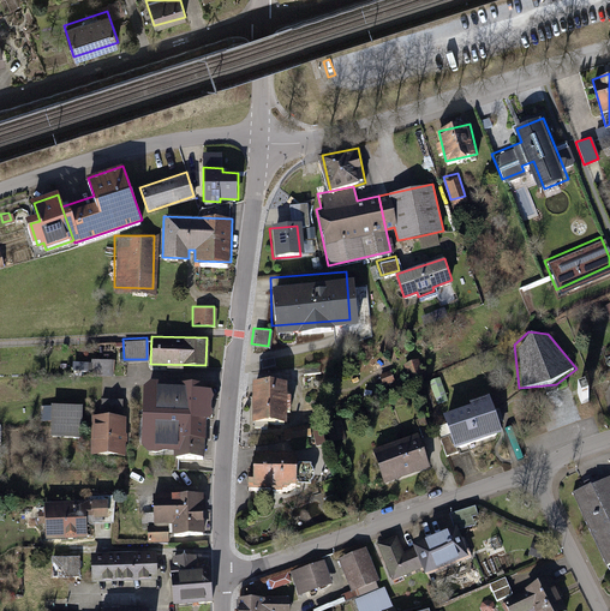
[(416,357),(401,361),(407,376),(420,371),(416,357)]
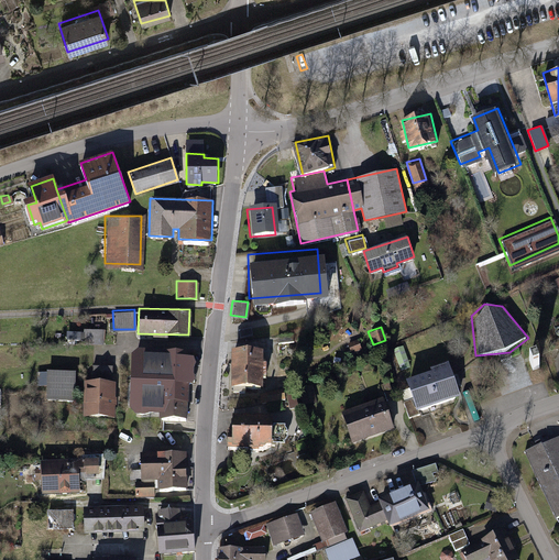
[(102,342),(102,328),(83,328),(83,342),(102,342)]
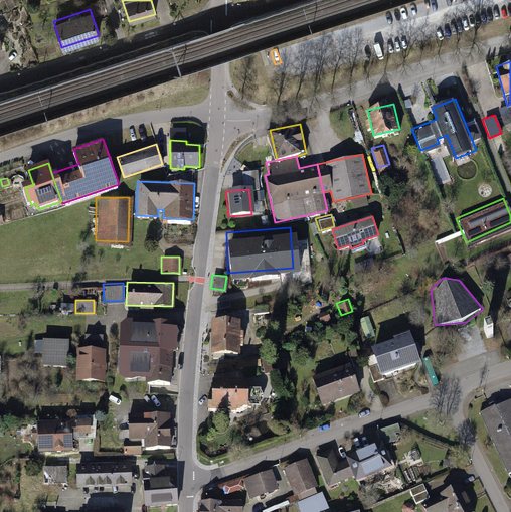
[(238,319),(211,320),(212,353),(239,352),(238,319)]
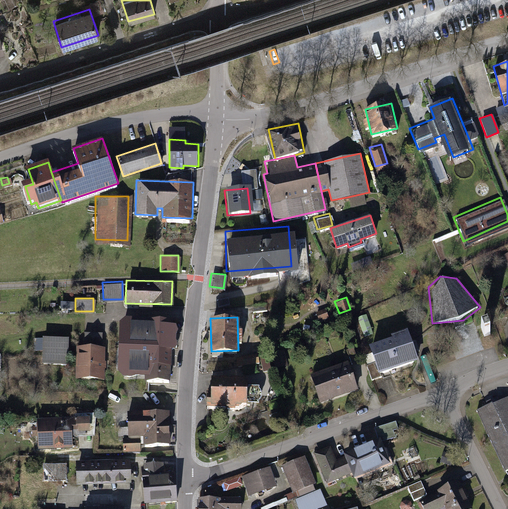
[(129,318),(121,325),(119,366),(129,378),(171,380),(172,352),(180,345),(179,331),(173,325),(174,320),(129,318)]
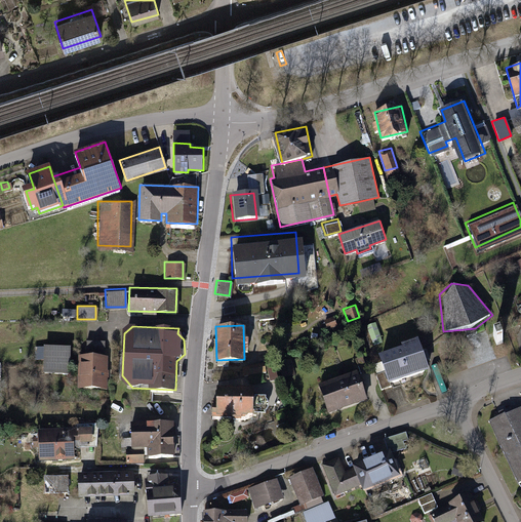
[(498,328),(489,331),(493,342),(502,339),(498,328)]
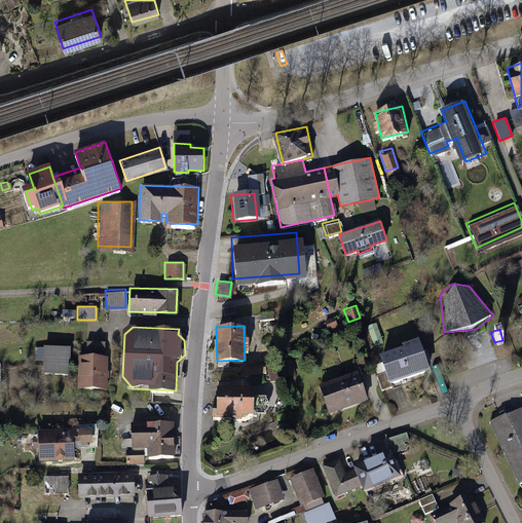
[(103,340),(82,339),(82,355),(103,355),(103,340)]
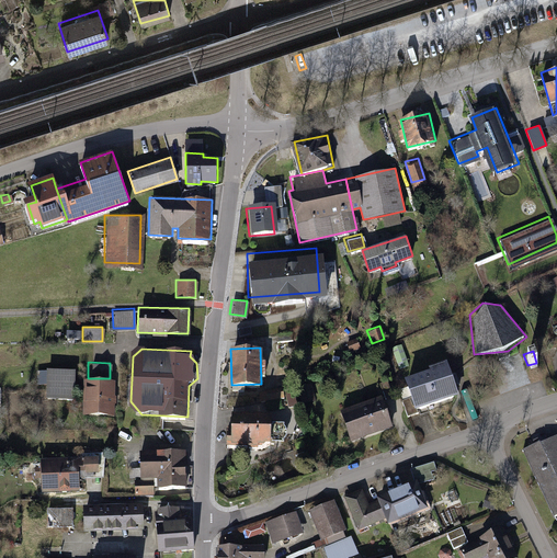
[(428,373),(406,380),(416,408),(456,394),(445,362),(427,368),(428,373)]
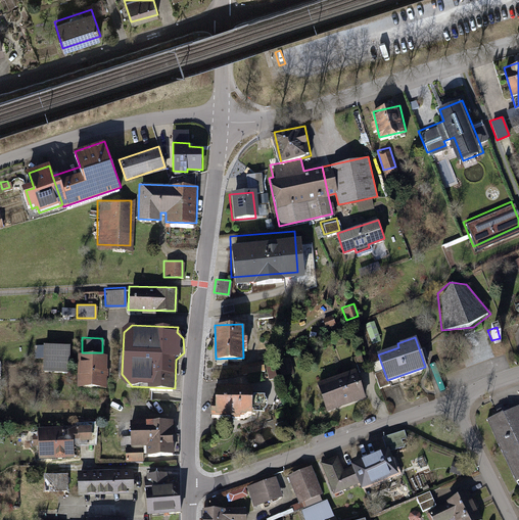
[(68,371),(68,343),(31,344),(31,357),(41,356),(41,372),(68,371)]
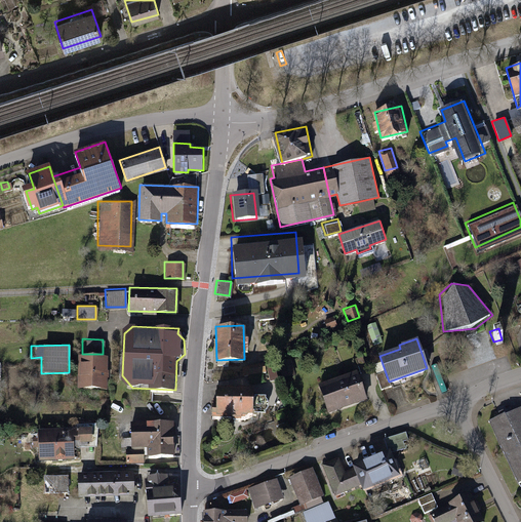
[(106,356),(77,355),(76,387),(106,388),(106,356)]
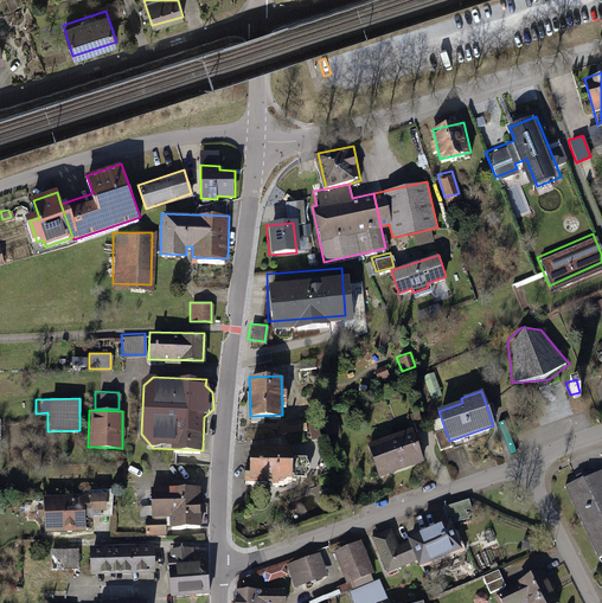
[(299,417),(277,421),(280,431),(301,428),(299,417)]
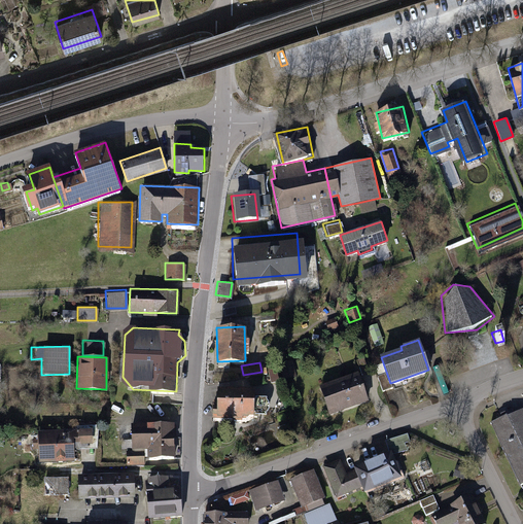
[(357,371),(321,384),(330,410),(367,397),(357,371)]
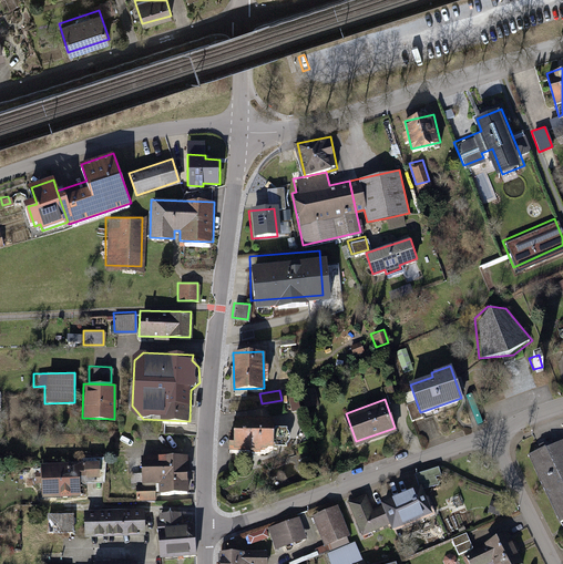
[(274,419),(234,420),(235,436),(229,437),(229,448),(275,447),(274,419)]
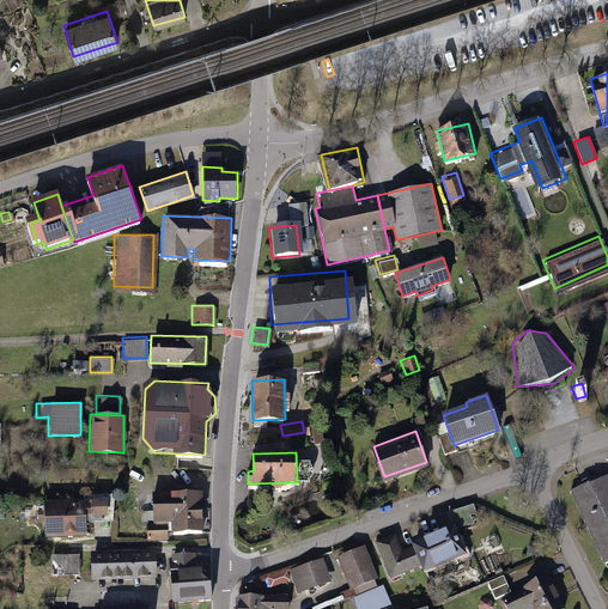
[(607,470),(607,468),(566,486),(600,559),(607,554),(607,524),(606,518),(607,516),(607,470)]
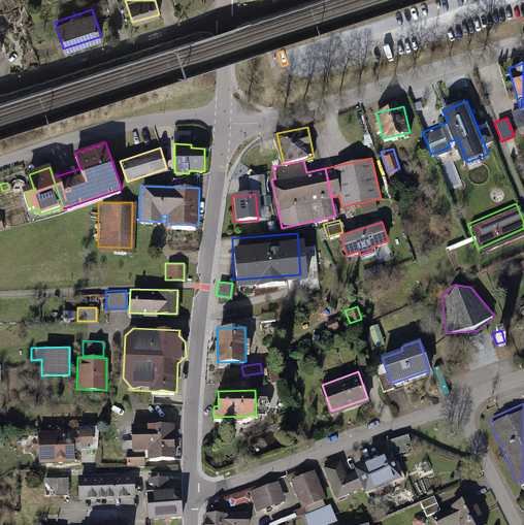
[(174,424),(132,425),(133,449),(125,450),(125,463),(144,463),(144,457),(174,456),(174,424)]
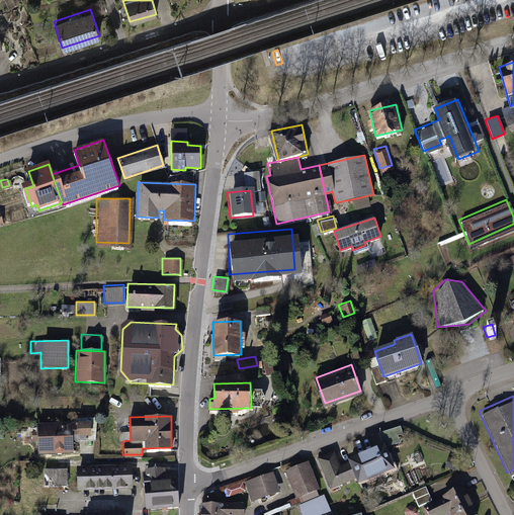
[(91,420),(37,423),(38,451),(73,450),(73,437),(92,436),(91,420)]
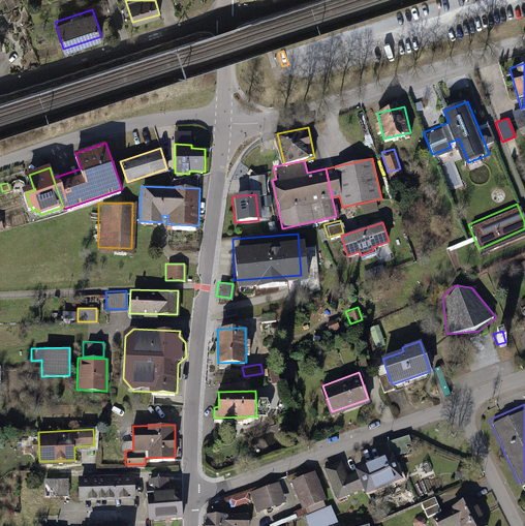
[(404,434),(385,440),(389,451),(397,447),(398,453),(409,449),(404,434)]
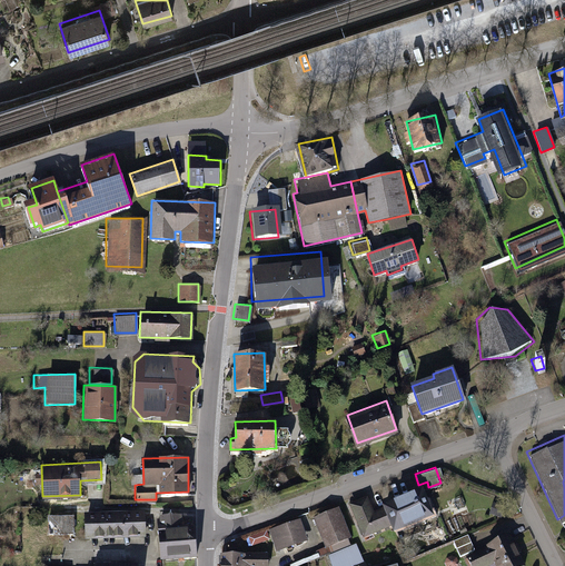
[(384,505),(390,520),(394,529),(433,513),(422,485),(383,500),(384,505)]
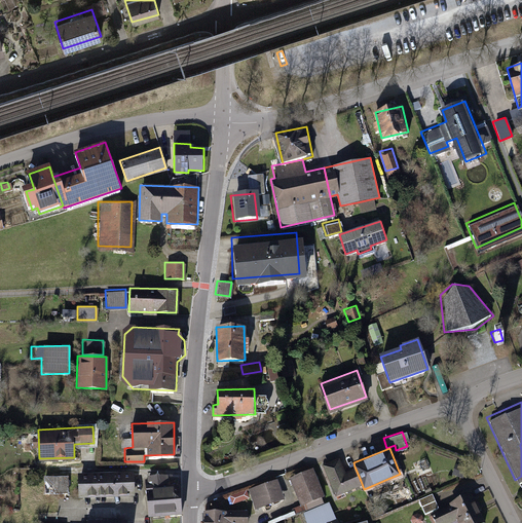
[(361,481),(355,467),(343,472),(337,455),(319,463),(332,493),(361,481)]
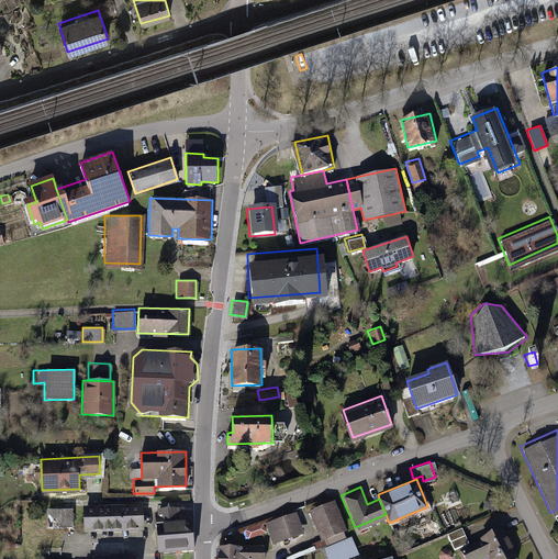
[(334,500),(309,510),(320,540),(346,530),(334,500)]
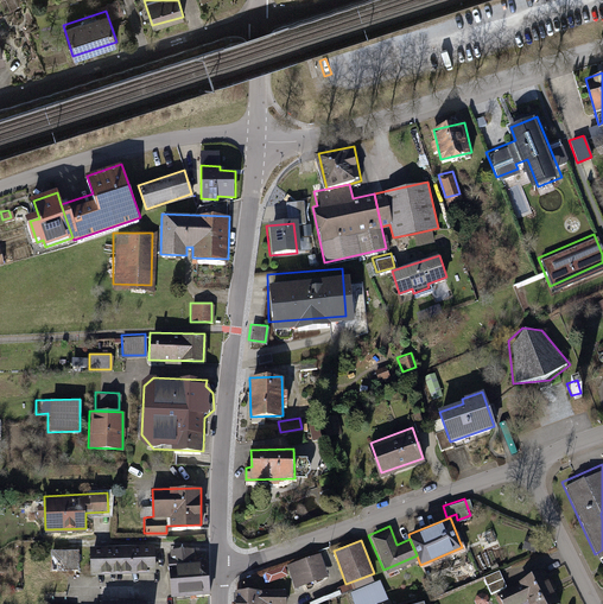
[(153,541),(89,544),(90,570),(153,567),(153,541)]
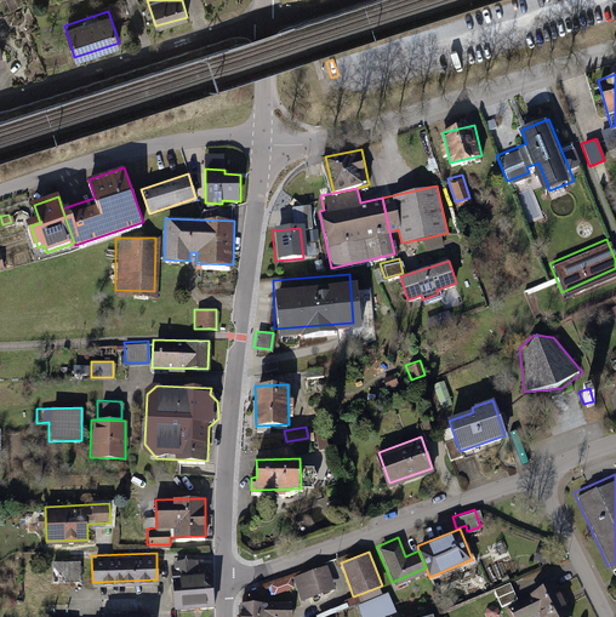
[(89,559),(49,561),(50,583),(90,582),(89,559)]
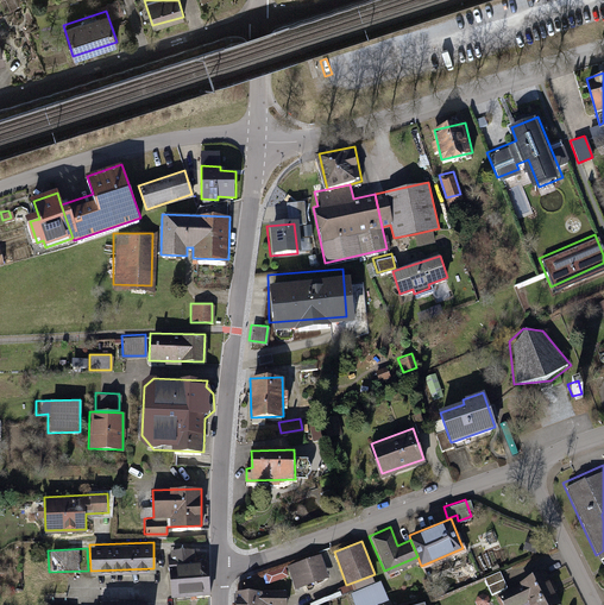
[(170,562),(168,562),(170,596),(211,593),(208,560),(194,561),(193,550),(169,552),(170,562)]
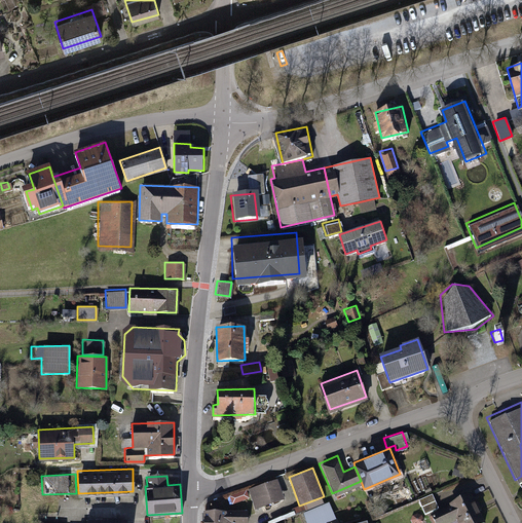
[(252,507),(283,500),(277,479),(248,486),(252,507)]
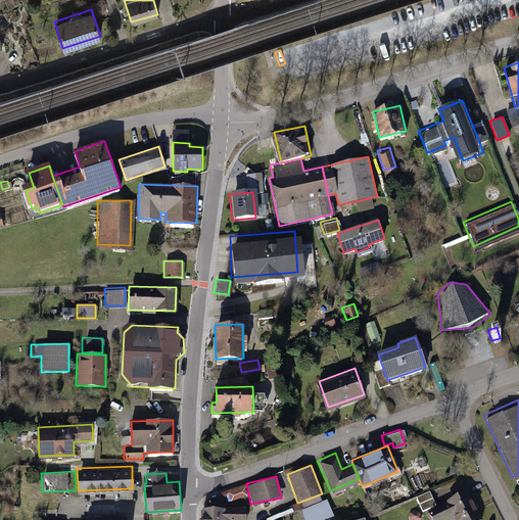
[(445,499),(447,503),(454,516),(456,519),(479,519),(481,519),(466,488),(445,499)]
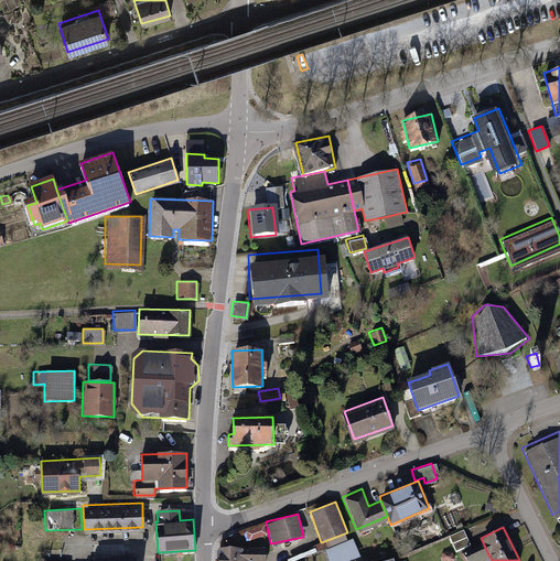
[(461,528),(445,536),(453,551),(469,543),(461,528)]
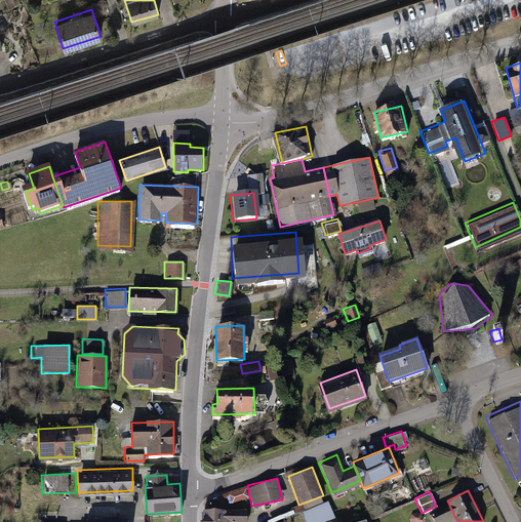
[(436,521),(446,521),(455,518),(449,505),(432,513),(436,521)]
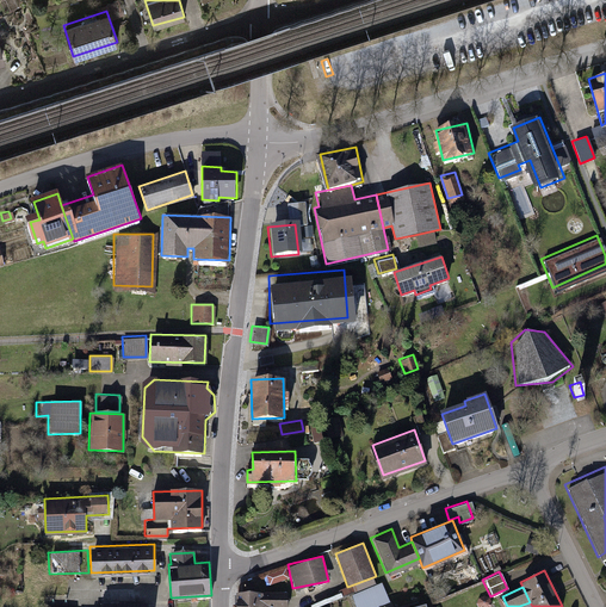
[(286,606),(286,592),(235,593),(235,606),(286,606)]
